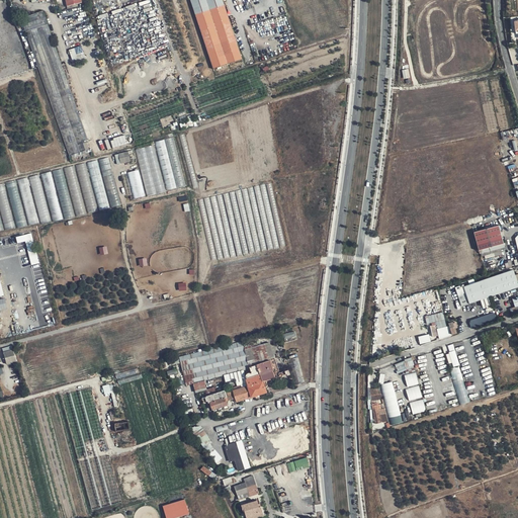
[(245,59),(224,0),(190,0),(216,70),(245,59)]
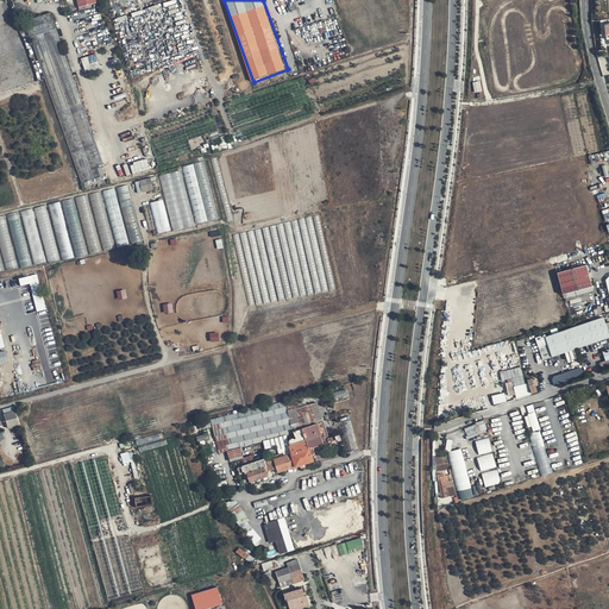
[(26,22),(83,182),(101,176),(99,168),(106,165),(52,12),(26,22)]
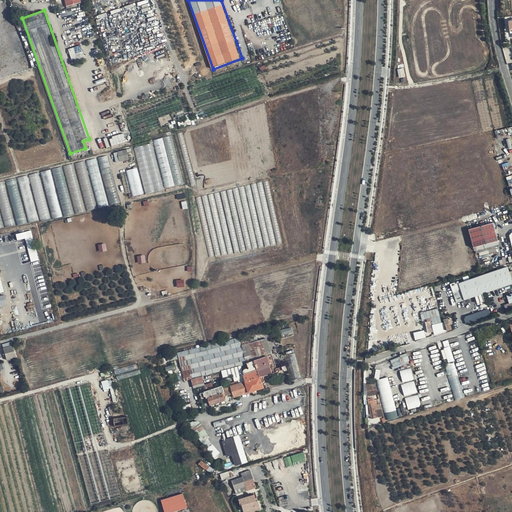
[(80,44),(67,49),(72,63),(86,58),(85,55),(84,55),(80,44)]
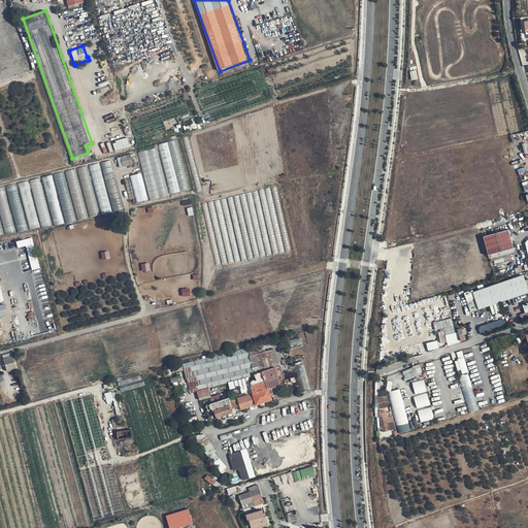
[(116,150),(130,146),(128,138),(113,141),(116,150)]
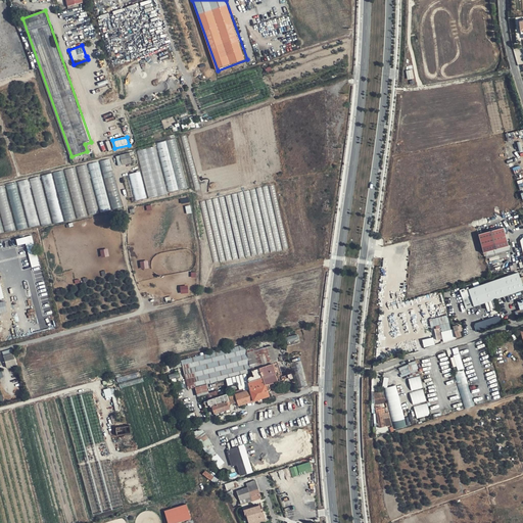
[(138,150),(148,198),(168,193),(156,146),(138,150)]
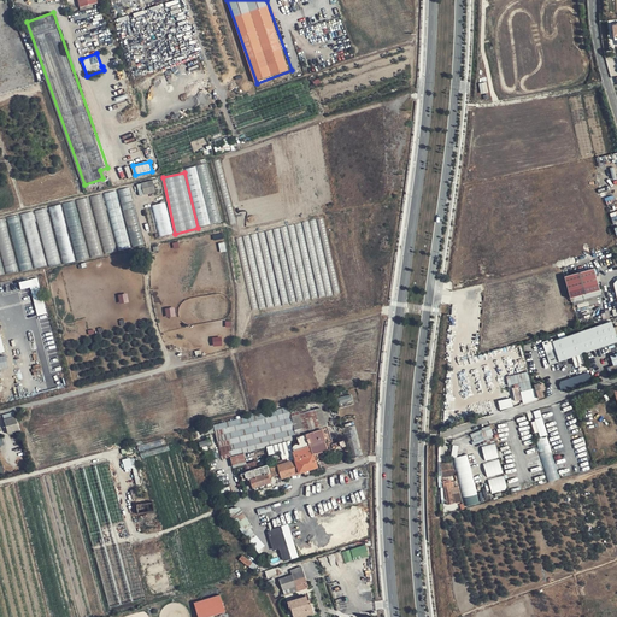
[(156,193),(152,181),(140,184),(144,197),(156,193)]
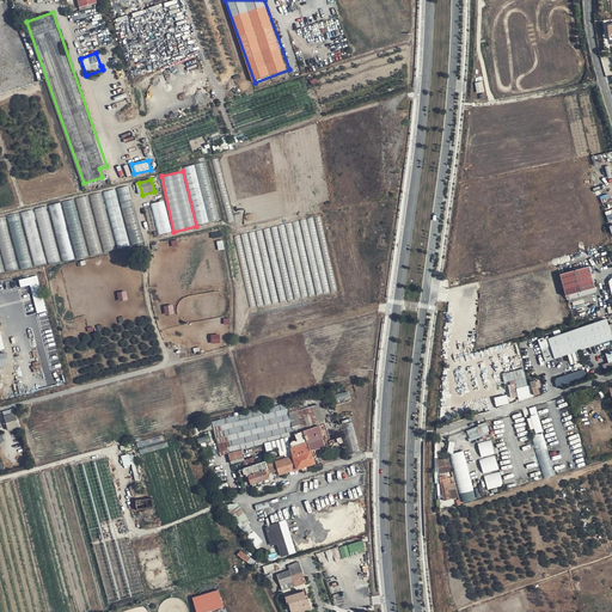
[(171,232),(164,200),(151,203),(158,234),(171,232)]
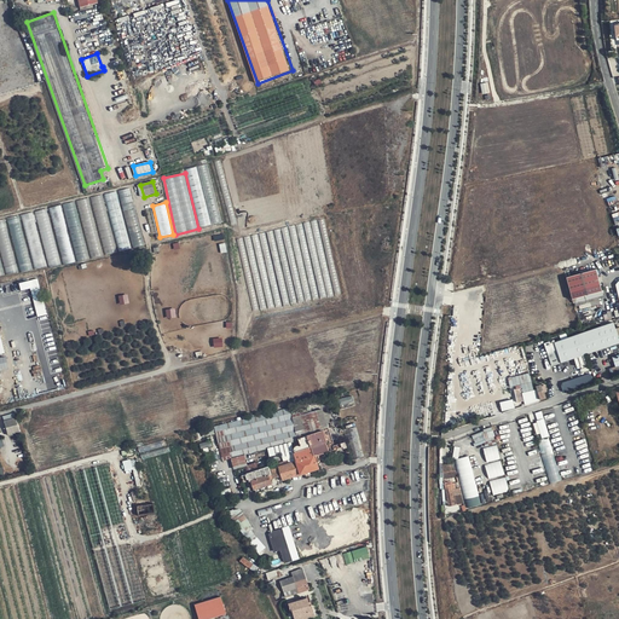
[(56,227),(67,225),(61,204),(50,208),(56,227)]
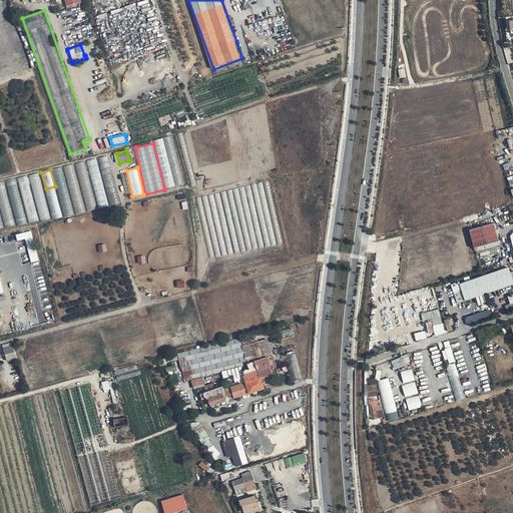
[(34,190),(42,188),(37,173),(29,175),(34,190)]
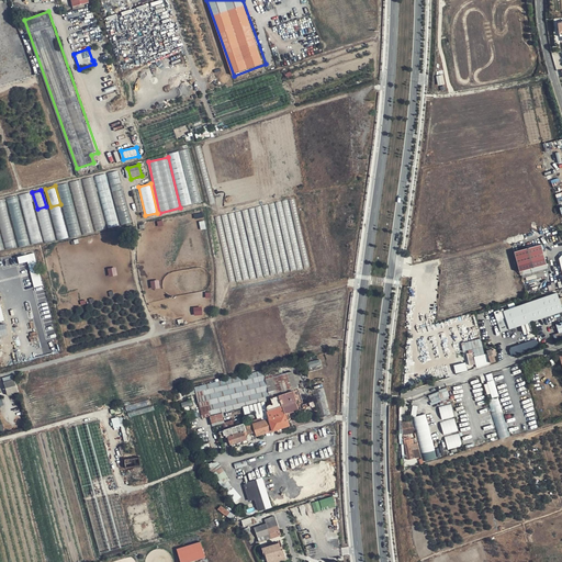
[(32,244),(55,239),(52,221),(47,221),(47,223),(38,225),(32,192),(21,194),(26,220),(27,220),(32,244)]
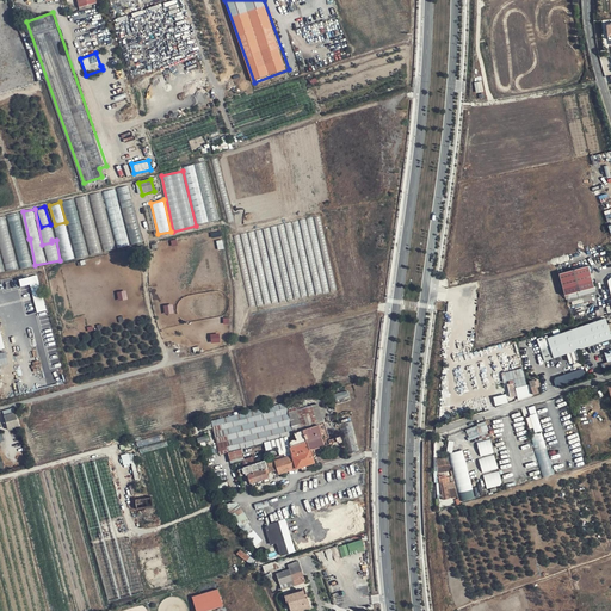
[(7,270),(18,267),(14,254),(11,255),(4,258),(7,270)]
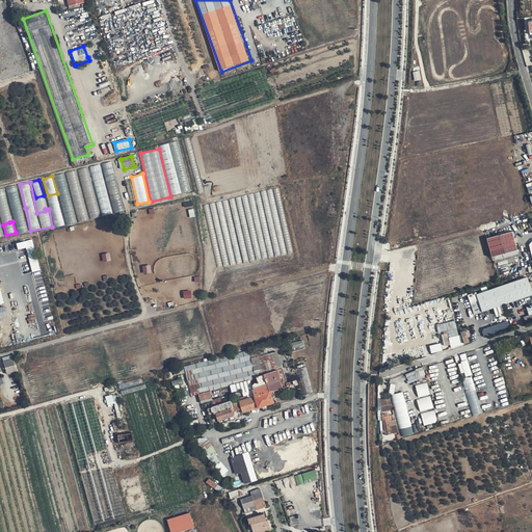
[(486,238),(491,257),(517,249),(512,231),(486,238)]
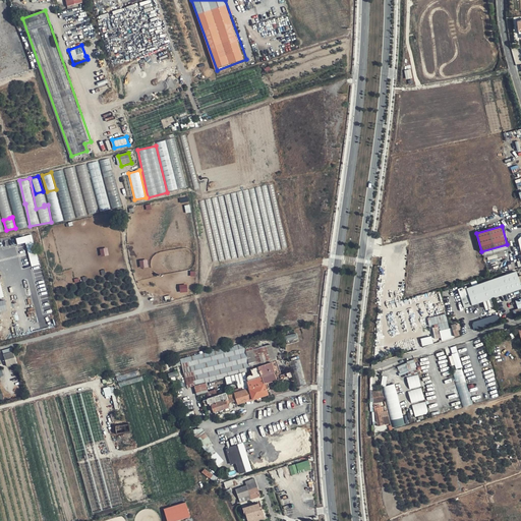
[(18,244),(26,242),(33,266),(40,265),(33,234),(16,238),(18,244)]
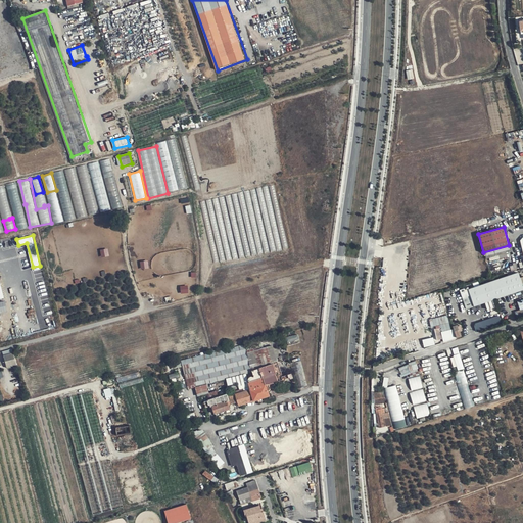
[(101,249),(102,256),(109,255),(108,248),(101,249)]
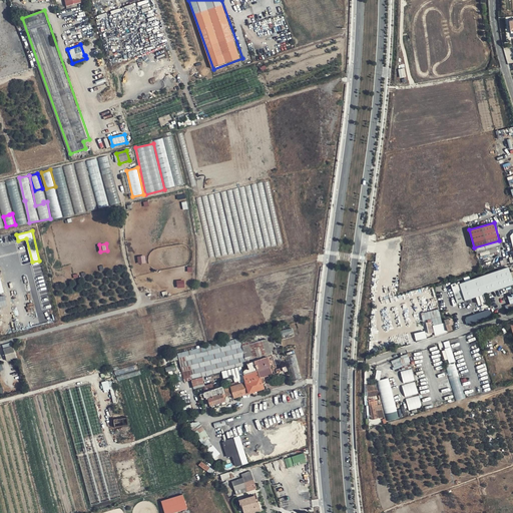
[(512,286),(506,270),(461,283),(467,301),(512,286)]
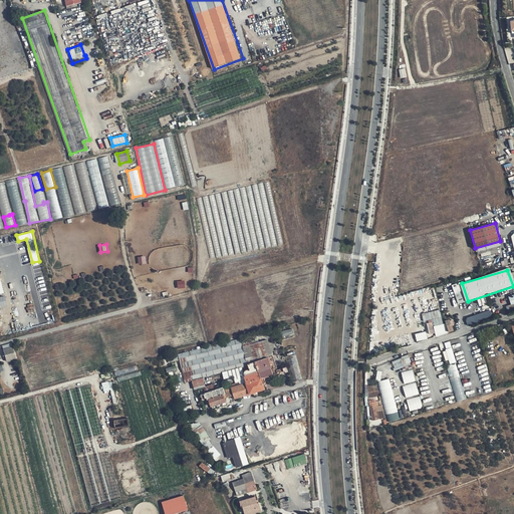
[(513,311),(513,305),(502,309),(504,315),(513,311)]
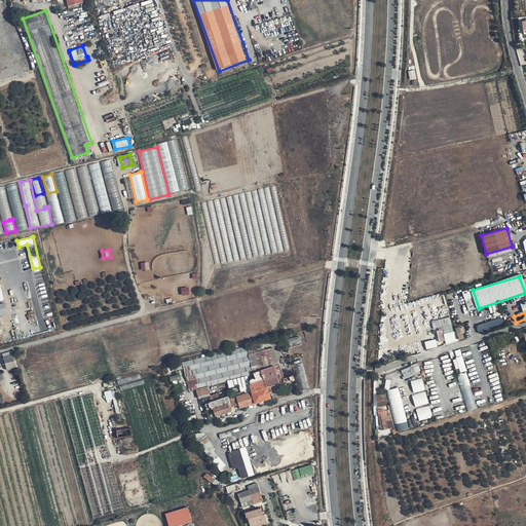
[(437,329),(439,338),(425,341),(426,349),(458,342),(456,330),(453,331),(451,316),(433,321),(434,329),(437,329)]
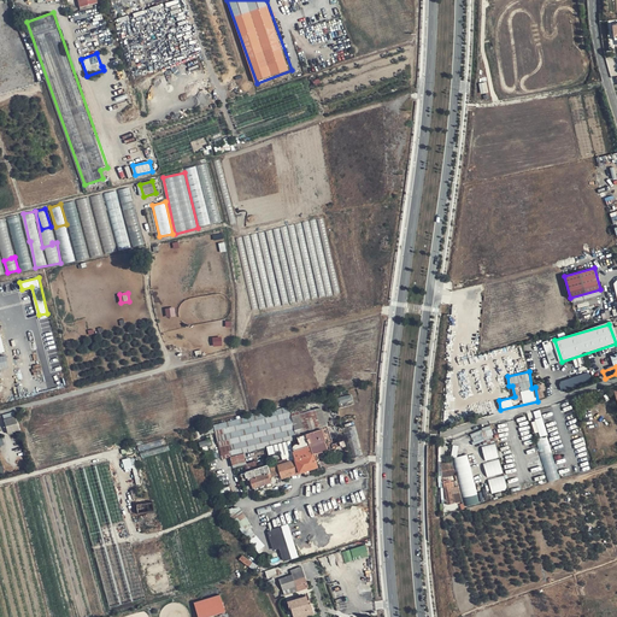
[(589,372),(560,380),(563,389),(593,382),(589,372)]
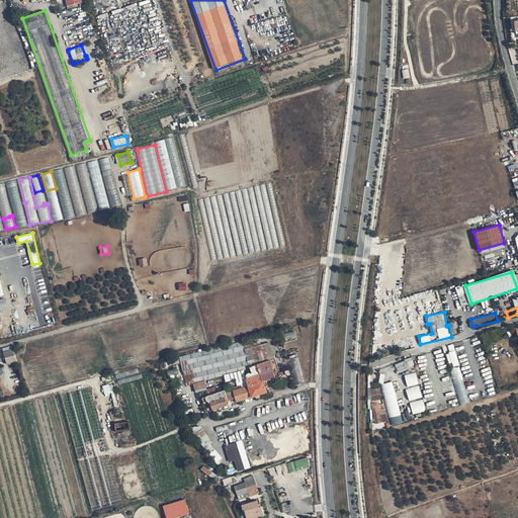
[(258,340),(243,344),(251,371),(257,368),(251,349),(260,346),(258,340)]
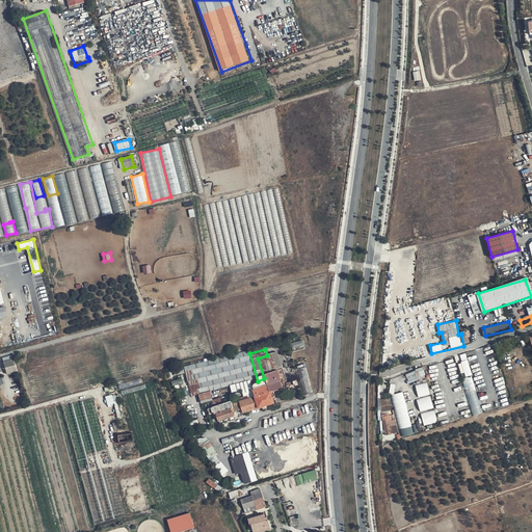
[(194,400),(258,383),(258,381),(249,353),(187,369),(194,400)]
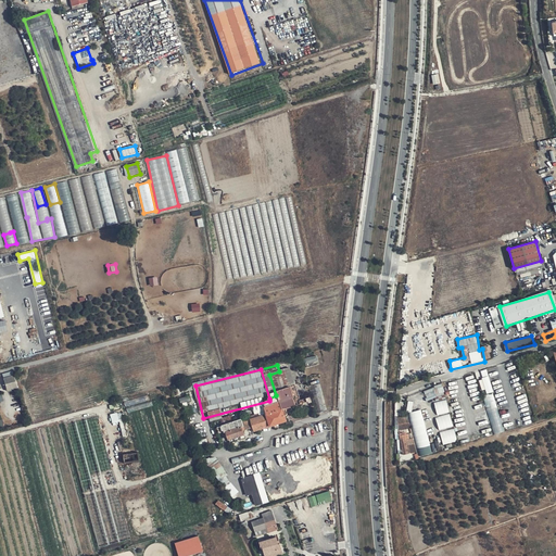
[(288,369),(281,371),(288,388),(293,384),(288,369)]
